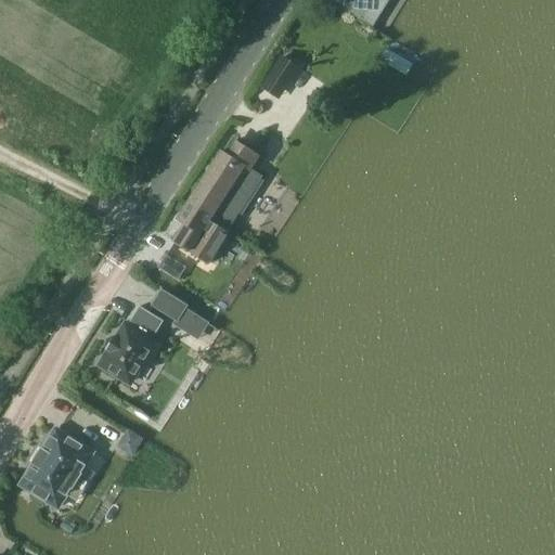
[(331,0),(372,26),(388,0),(331,0)]
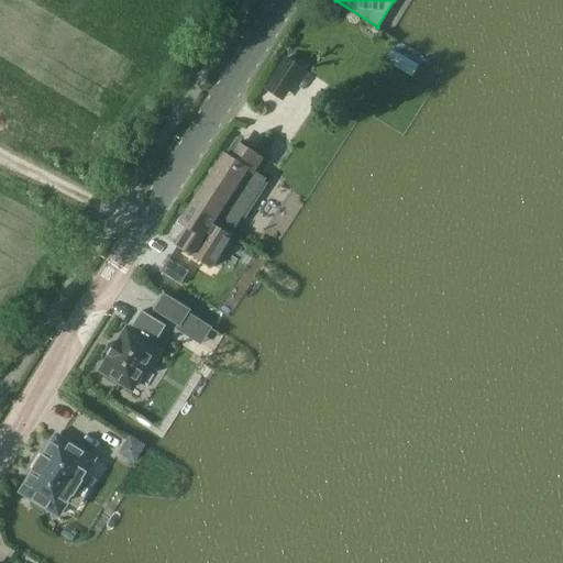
[(285,56),(264,89),(283,100),(304,67),(285,56)]
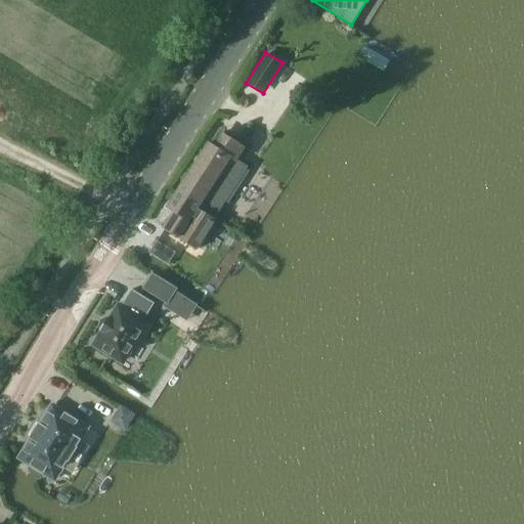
[(174,212),(163,230),(177,238),(198,250),(216,219),(214,218),(248,167),(237,160),(245,147),(223,133),(215,146),(209,142),(175,194),(167,207),(172,210),(174,212)]
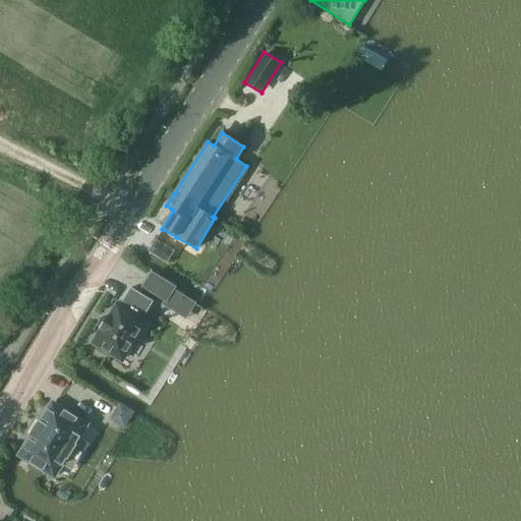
[(175,251),(157,239),(149,251),(168,264),(175,251)]
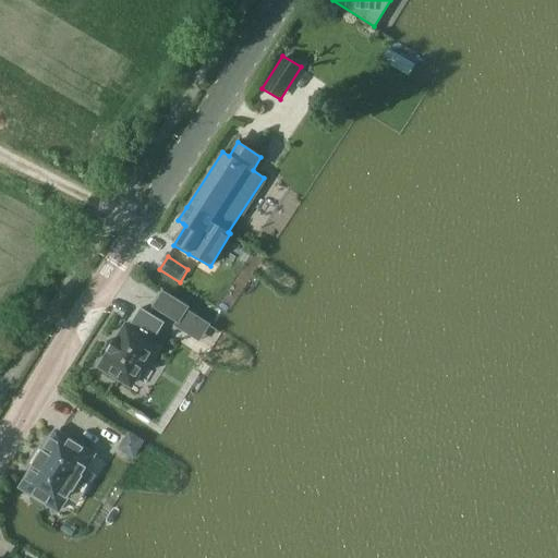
[(177,304),(162,295),(155,307),(170,316),(177,304)]
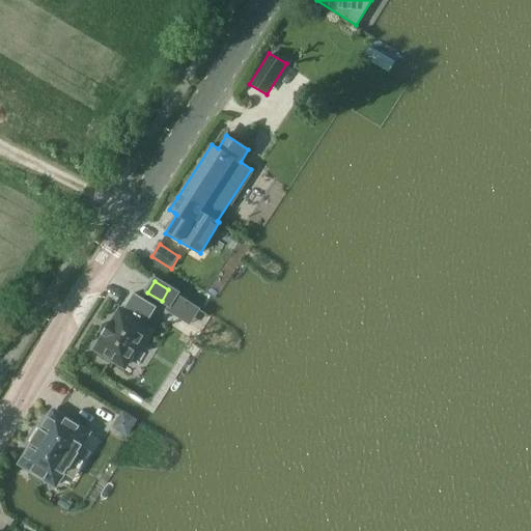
[(146,325),(157,307),(134,294),(123,310),(120,308),(111,323),(110,322),(102,334),(103,335),(93,350),(121,367),(141,336),(145,338),(151,328),(146,325)]
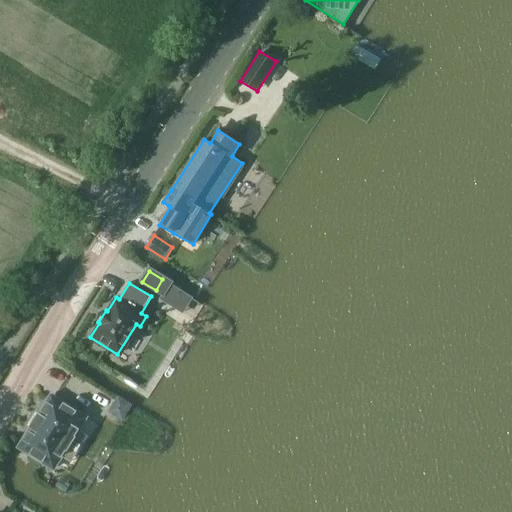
[(32,428),(20,447),(54,468),(66,449),(67,450),(75,437),(74,436),(86,417),(52,396),(40,415),(39,414),(31,427),(32,428)]
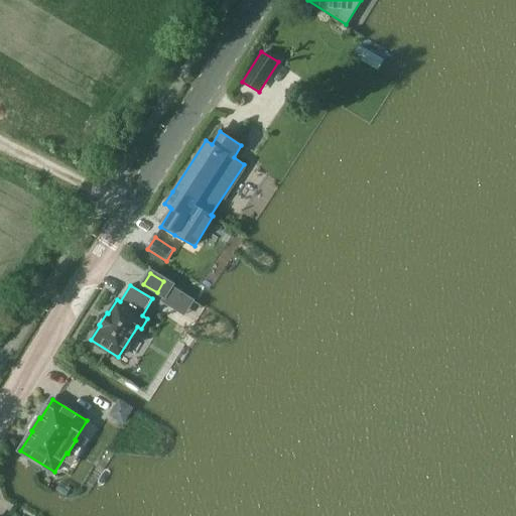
[(118,399),(108,415),(123,424),(132,408),(118,399)]
